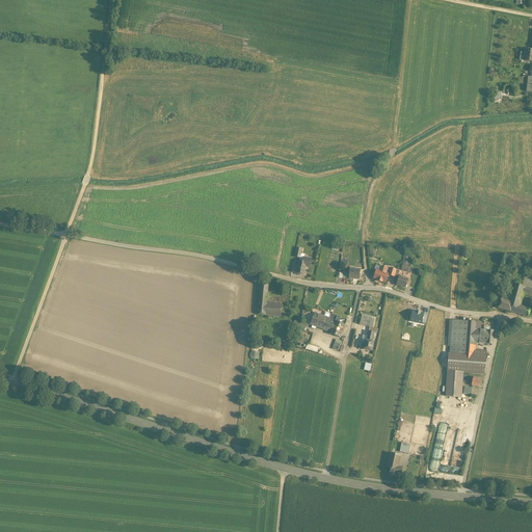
[(304,270),(306,267),(311,267),(312,260),(307,259),(303,258),(303,262),(299,262),(298,265),(297,273),(304,274),(304,270)]
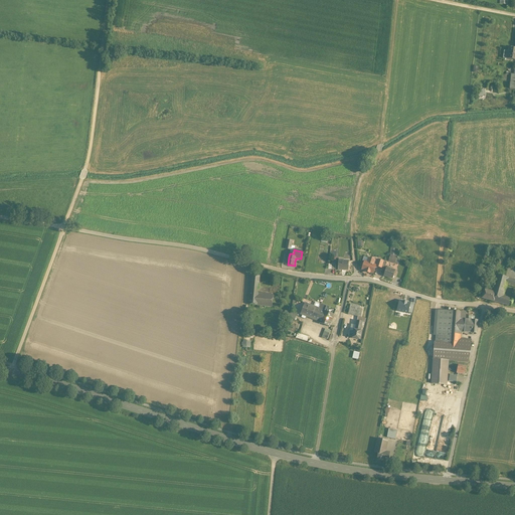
[(392,253),(389,261),(396,264),(398,256),(392,253)]
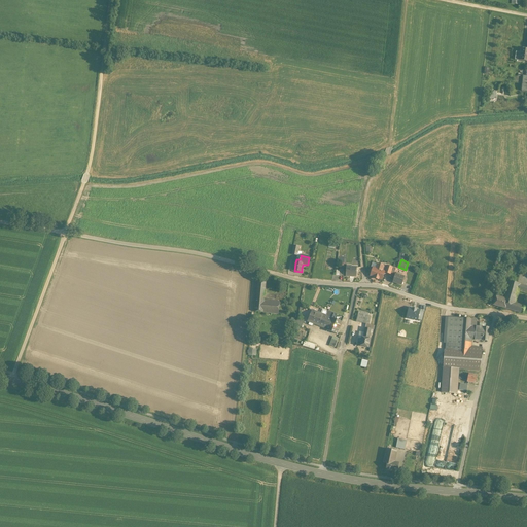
[(376,269),(373,268),(371,276),(375,277),(375,278),(378,280),(379,279),(382,280),(385,273),(384,273),(384,272),(382,271),(384,267),(383,266),(382,265),(379,264),(378,265),(376,269)]
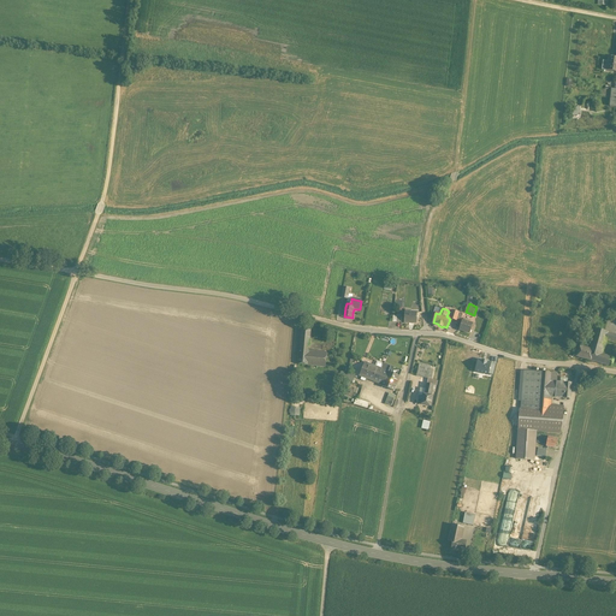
[(416,313),(404,312),(404,323),(416,324),(416,313)]
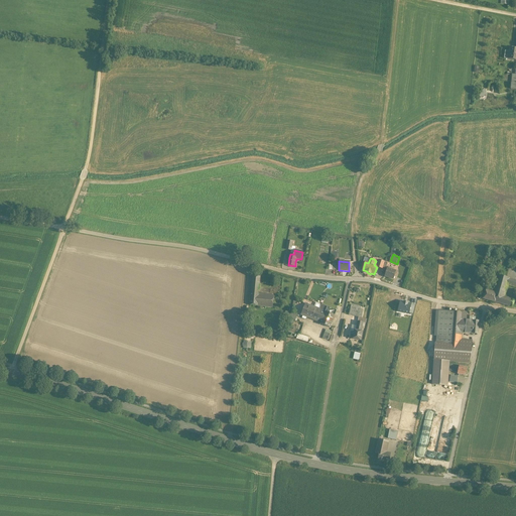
[(483,273),(497,277),(498,275),(499,271),(484,267),(483,273)]
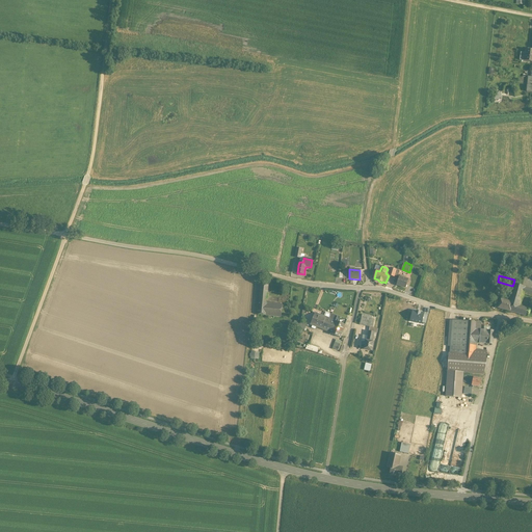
[(408,280),(399,276),(397,285),(405,288),(408,280)]
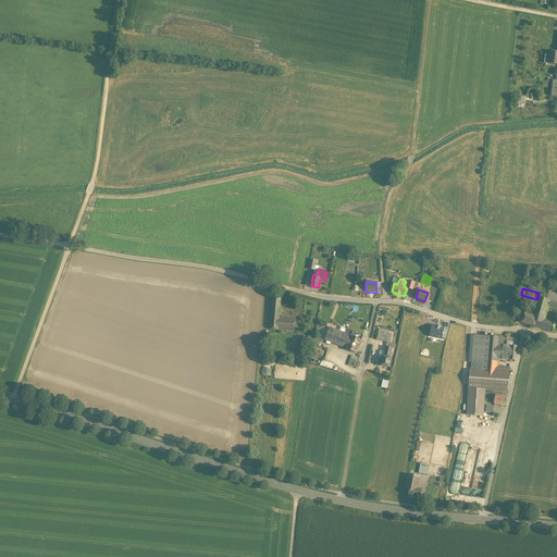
[(556,291),(549,289),(547,299),(551,300),(556,302),(556,291)]
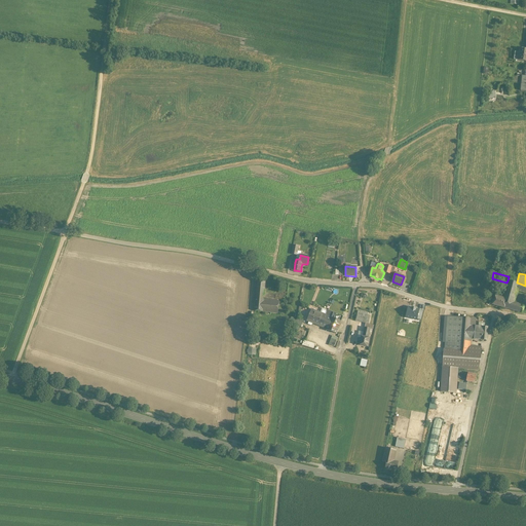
[(256,298),(263,299),(265,282),(257,280),(256,298)]
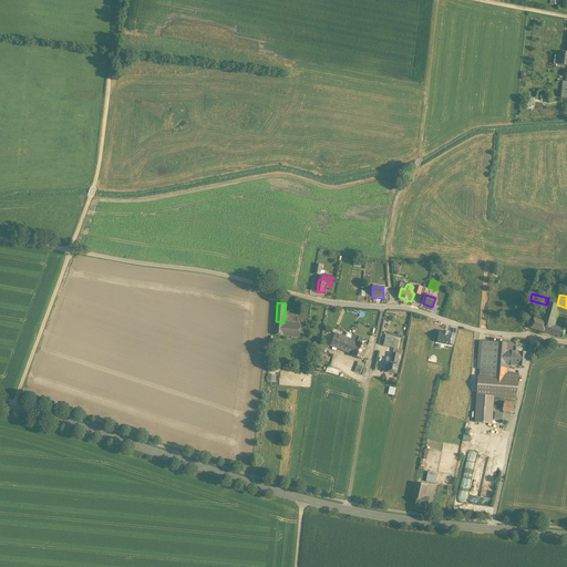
[(555,327),(558,313),(560,306),(557,305),(547,302),(546,305),(542,321),(542,322),(555,327)]
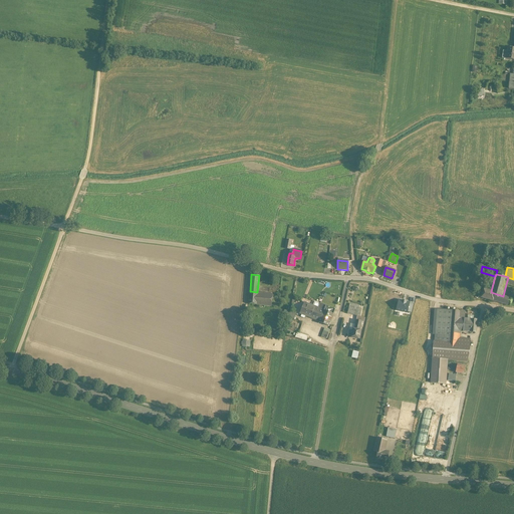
[(503,296),(491,292),(491,291),(484,289),(481,297),(493,301),(501,303),(505,304),(507,297),(503,296)]
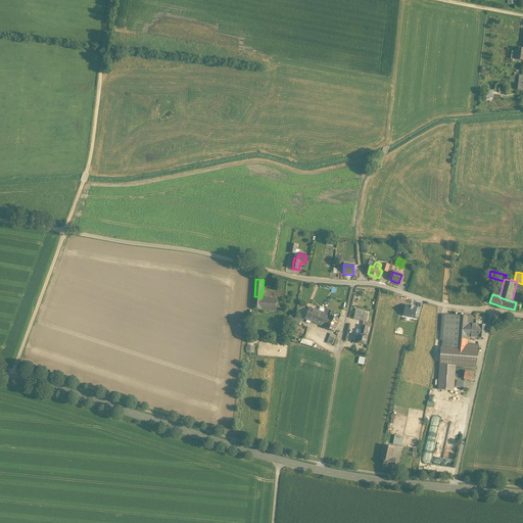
[(262,297),(254,296),(253,310),(260,310),(262,297)]
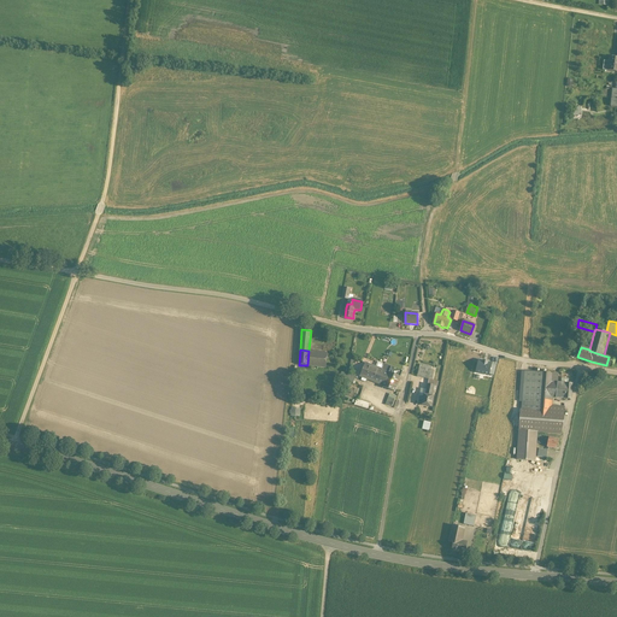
[(309,350),(307,365),(331,368),(333,352),(309,350)]
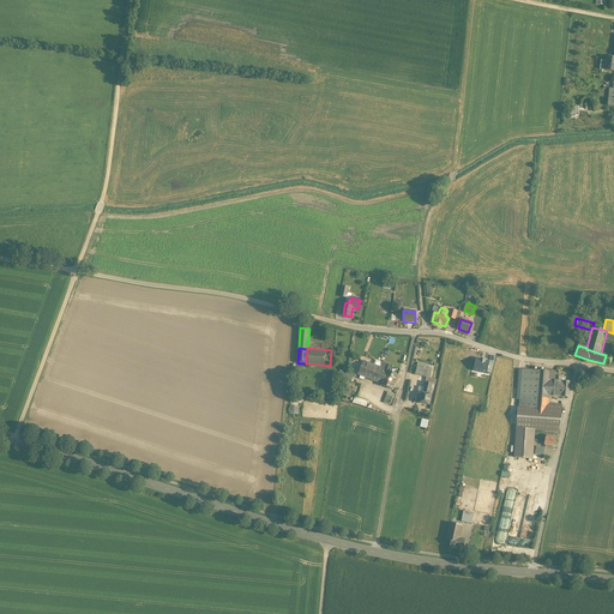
[(474,369),(491,373),(493,359),(476,355),(474,369)]
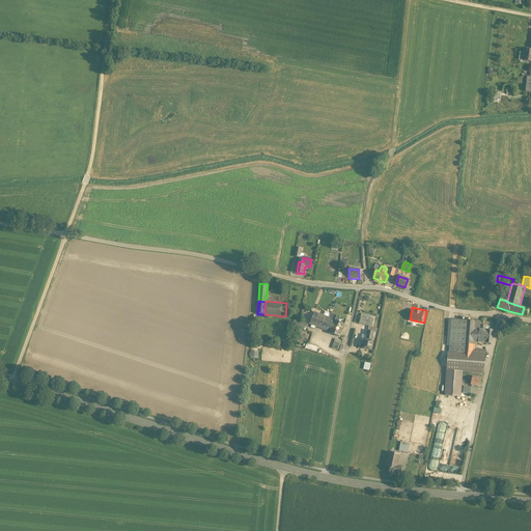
[(330,332),(335,320),(314,312),(310,324),(330,332)]
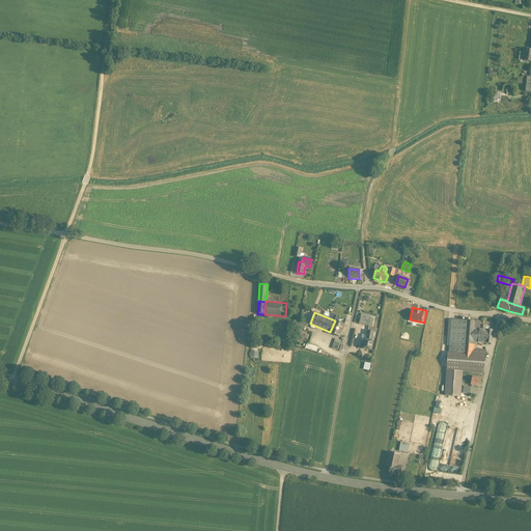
[(359,324),(370,326),(371,323),(373,323),(373,322),(371,322),(373,315),(362,313),(359,324)]
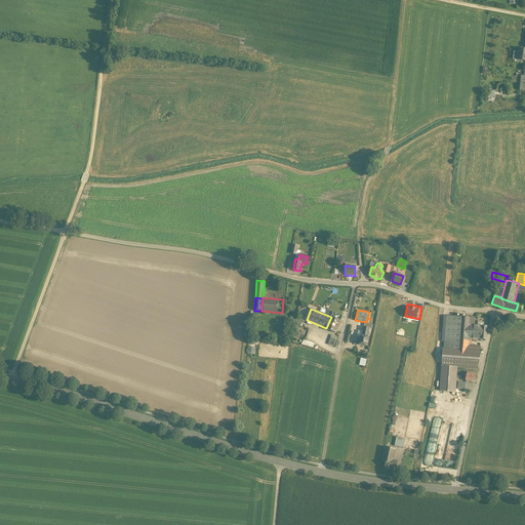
[(475,318),(446,316),(444,350),(443,350),(442,367),(457,368),(477,369),(479,360),(480,356),(480,348),(468,347),(468,349),(463,349),(463,338),(469,338),(473,338),(474,326),(475,326),(475,318)]
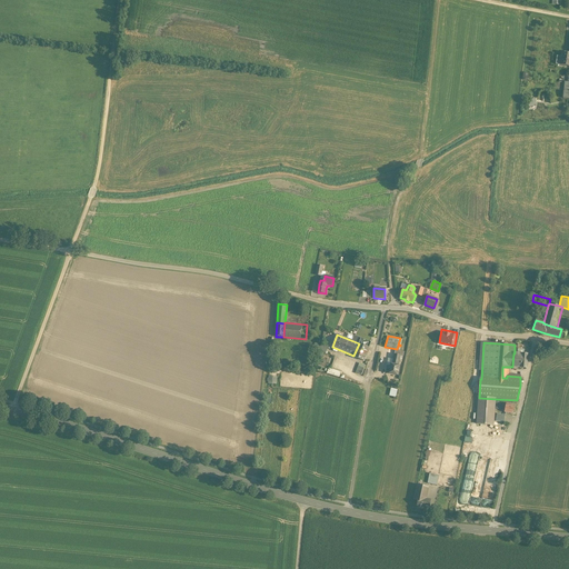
[(365,346),(359,343),(353,357),(363,361),(369,348),(365,346)]
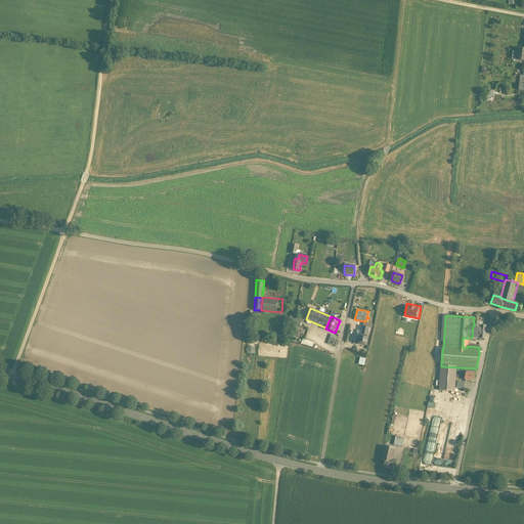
[(474,325),(473,325),(472,338),(485,339),(486,326),(474,325)]
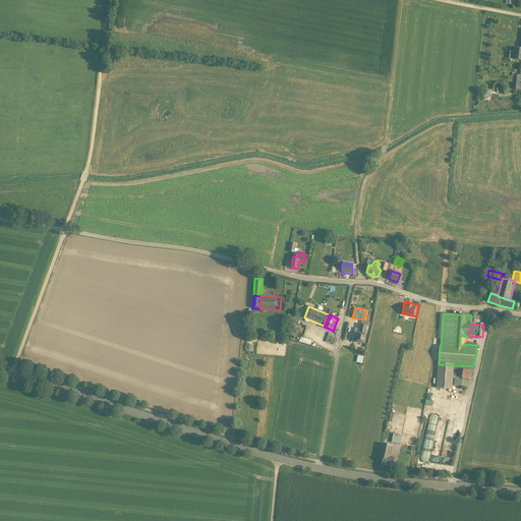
[(327,341),(332,343),(336,334),(330,332),(327,341)]
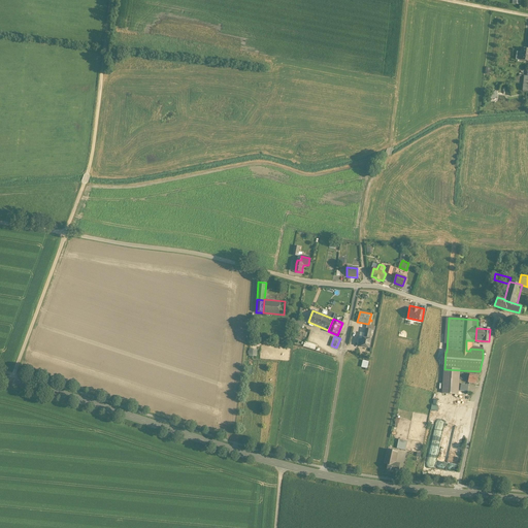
[(370,339),(364,338),(364,336),(363,336),(362,340),(361,343),(360,347),(369,349),(371,339),(370,339)]
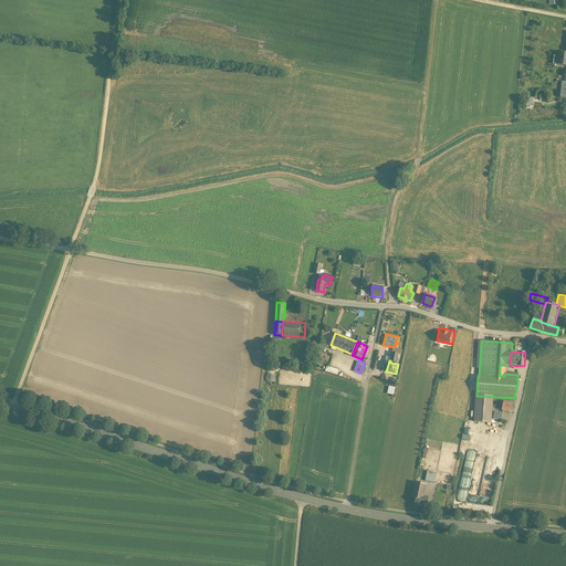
[(493,397),(477,396),(474,422),(491,423),(493,397)]
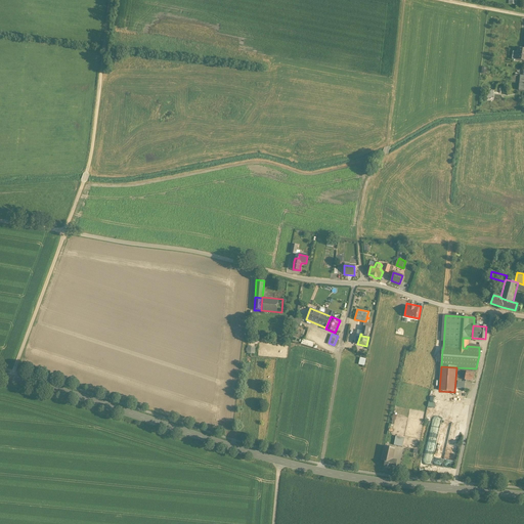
[(475,374),(466,372),(465,380),(473,382),(475,374)]
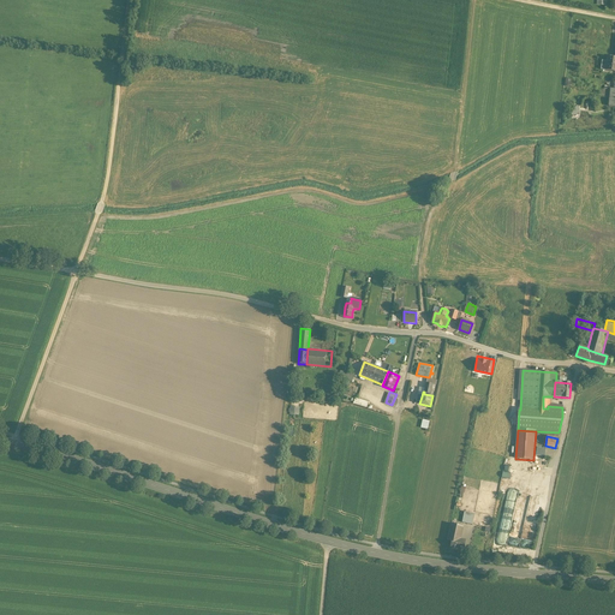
[(545,457),(547,448),(538,447),(537,455),(545,457)]
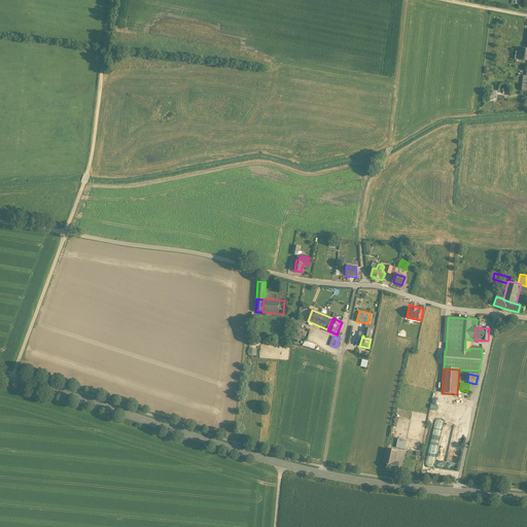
[(445,469),(447,461),(456,463),(461,434),(453,433),(455,424),(434,421),(426,466),(445,469)]
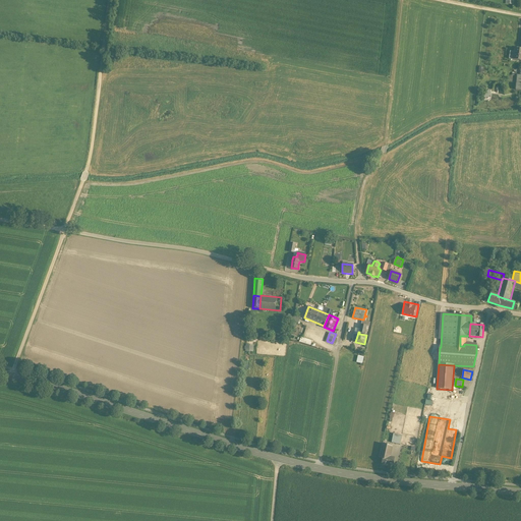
[(403,435),(396,433),(393,443),(401,445),(403,435)]
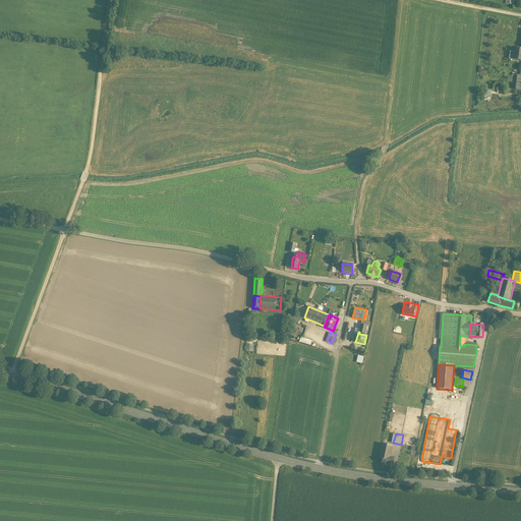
[(392,447),(383,445),(380,457),(384,458),(384,456),(390,457),(392,447)]
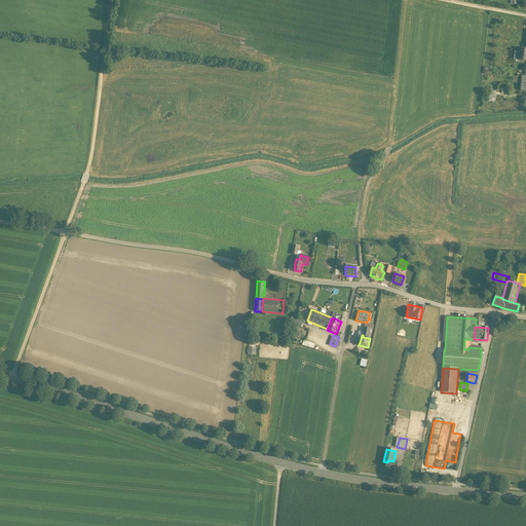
[(393,461),(387,460),(387,462),(385,470),(396,472),(398,462),(393,461)]
